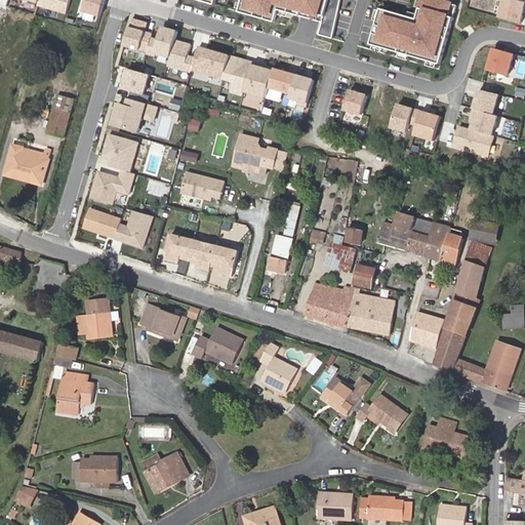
[(67,15),(71,0),(41,0),(40,5),(39,7),(67,15)]
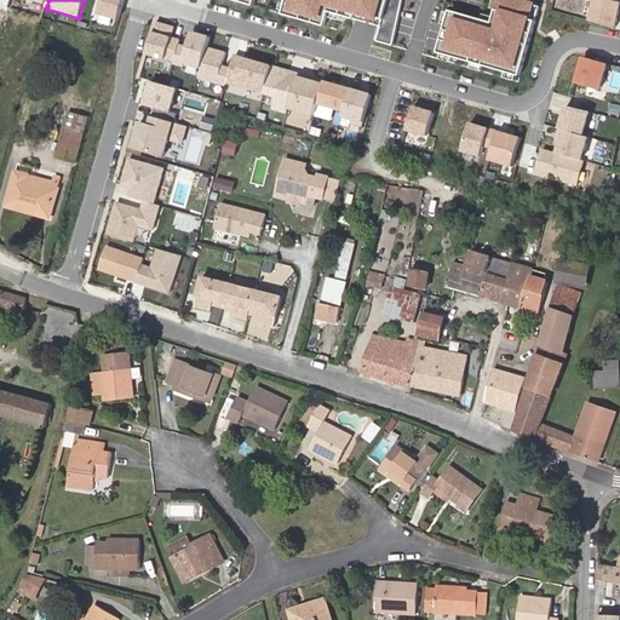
[(120,19),(125,0),(104,0),(101,13),(120,19)]
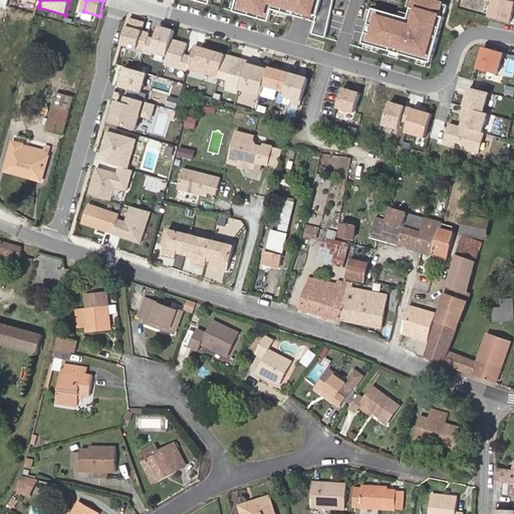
[(238,0),(235,12),(270,22),(274,9),(318,21),(315,33),(326,36),(336,0),(238,0)]
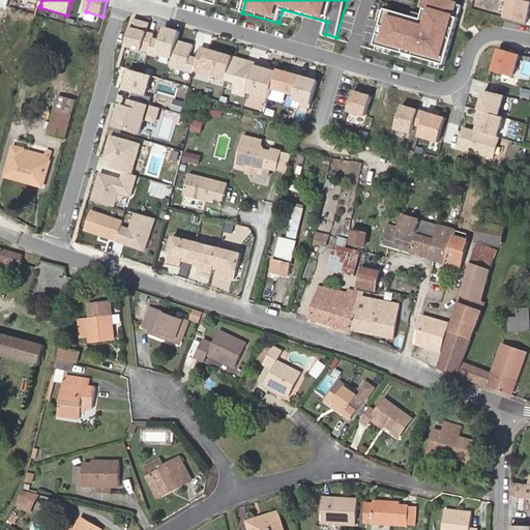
[(427,0),(421,21),(387,11),(378,45),(445,63),(462,3),(449,0),(427,0)]
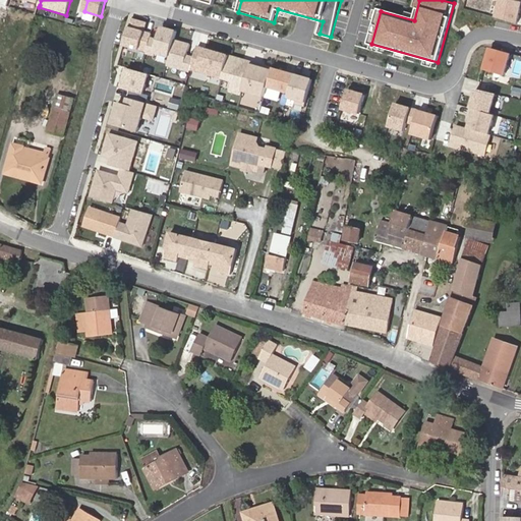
[(516,23),(520,1),(515,0),(499,0),(495,18),(516,23)]
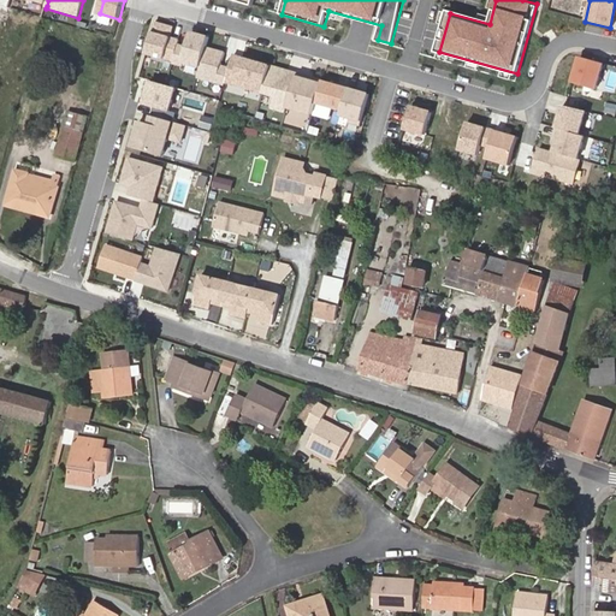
[(171,37),(175,27),(155,22),(146,54),(173,61),(178,45),(181,40),(171,37)]
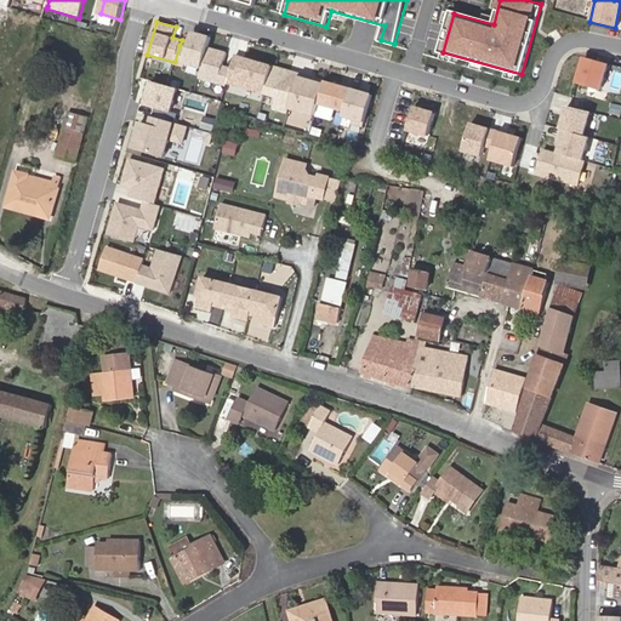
[(204,64),(209,49),(212,38),(193,32),(188,47),(180,45),(175,62),(175,63),(184,66),(187,60),(204,64)]
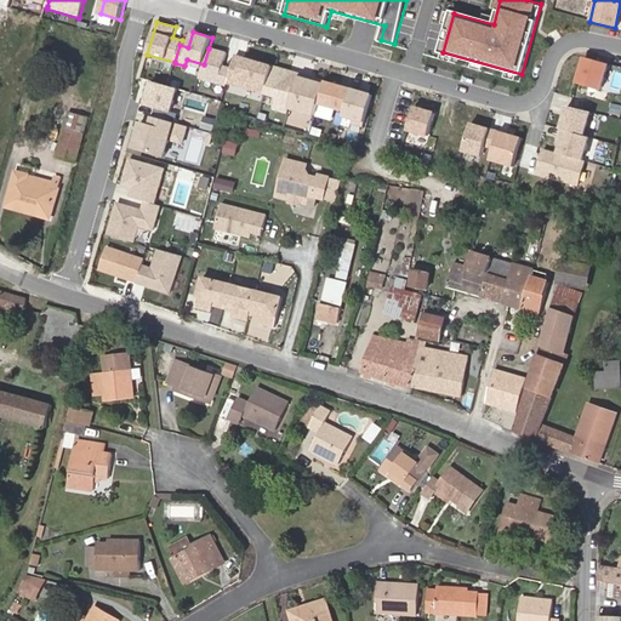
[(223,66),(227,53),(209,49),(204,64),(201,75),(228,83),(228,81),(232,68),(223,66)]
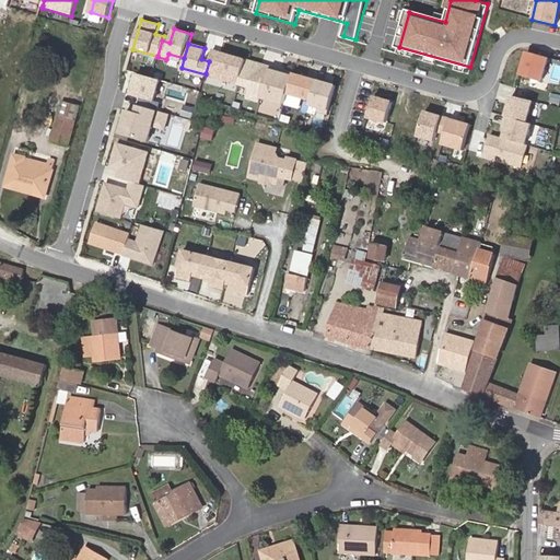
[(539,79),(545,55),(524,49),(517,73),(539,79)]
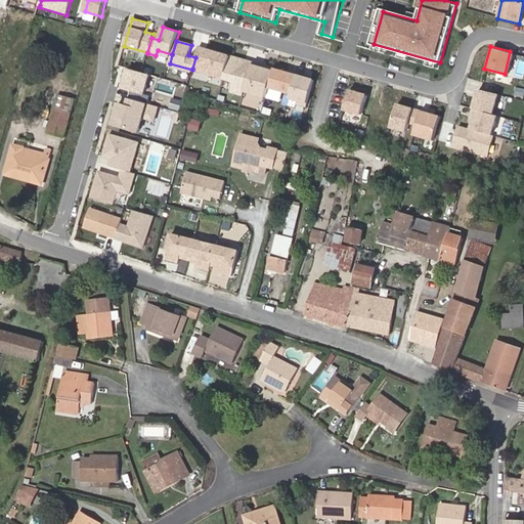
[(224,79),(230,56),(199,47),(195,57),(192,69),(201,71),(200,72),(224,79)]
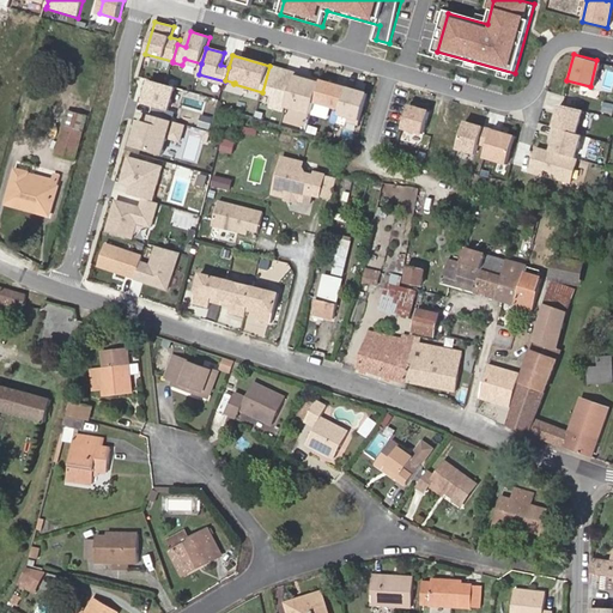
[(292,87),(283,85),(287,71),(269,66),(262,92),(274,96),(271,108),(285,111),(286,105),(292,87)]
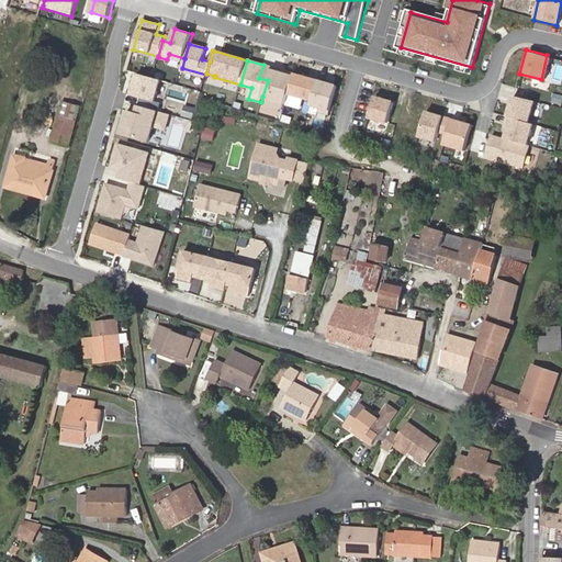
[(268,80),(271,67),(263,65),(259,78),(268,80)]
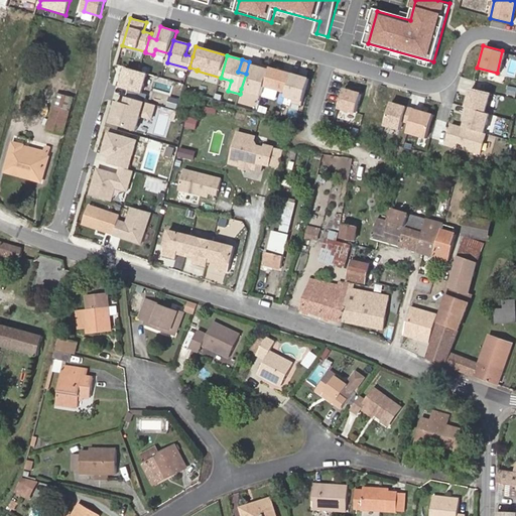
[(266,86),(271,67),(262,65),(261,67),(258,66),(259,63),(249,61),(246,74),(241,89),(263,95),(266,86)]
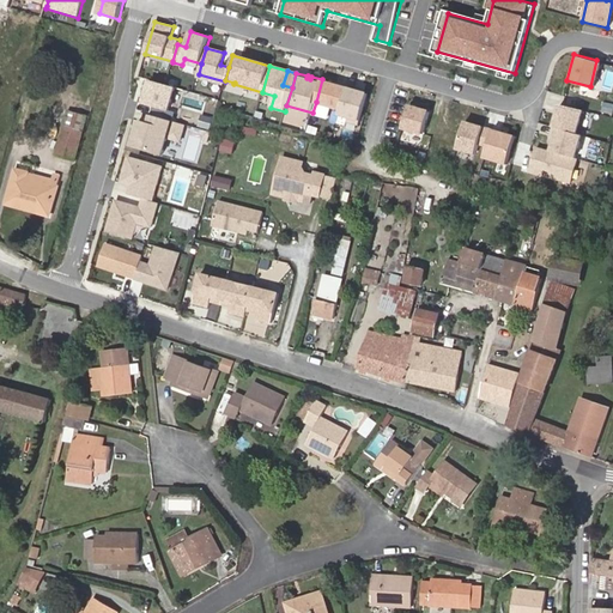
[(341,108),(349,86),(322,79),(316,102),(341,108)]
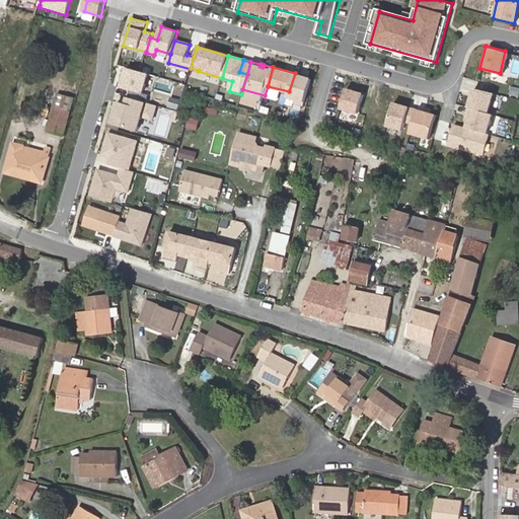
[(149,103),(151,96),(146,94),(152,75),(128,68),(122,87),(130,90),(128,97),(149,103)]
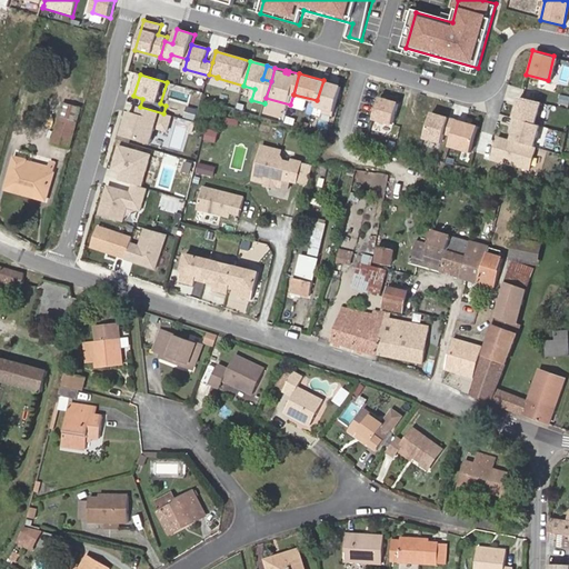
[(338,115),(346,87),(323,80),(317,100),(316,106),(323,107),(322,111),(338,115)]
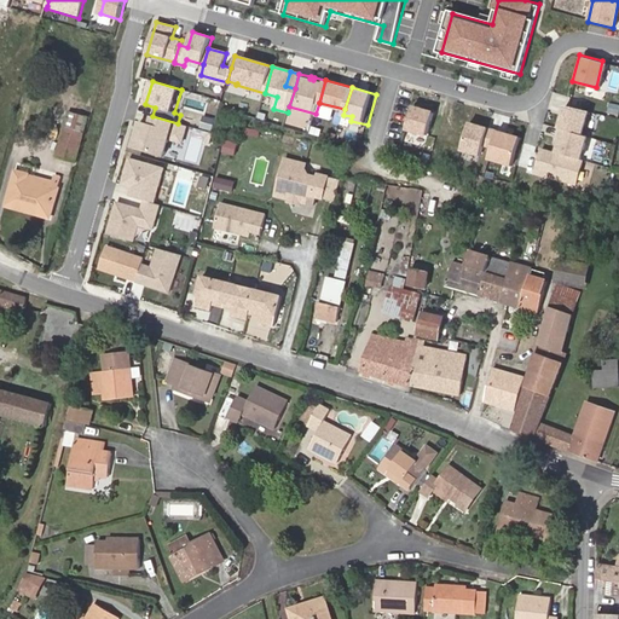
[(582,134),(589,111),(566,104),(559,128),(582,134)]
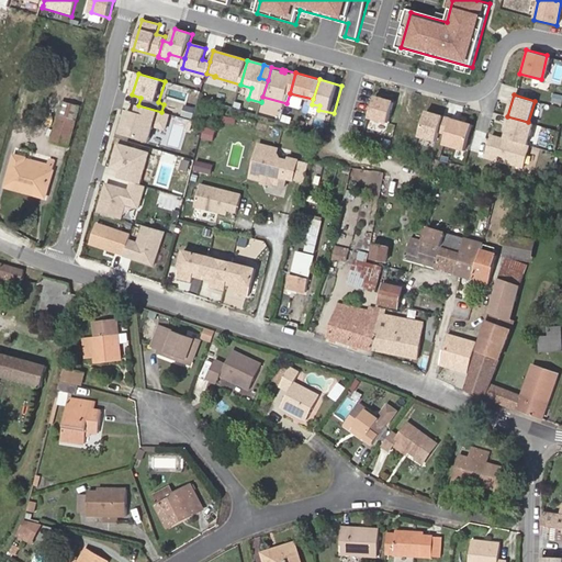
[(389,122),(394,102),(375,97),(369,116),(389,122)]
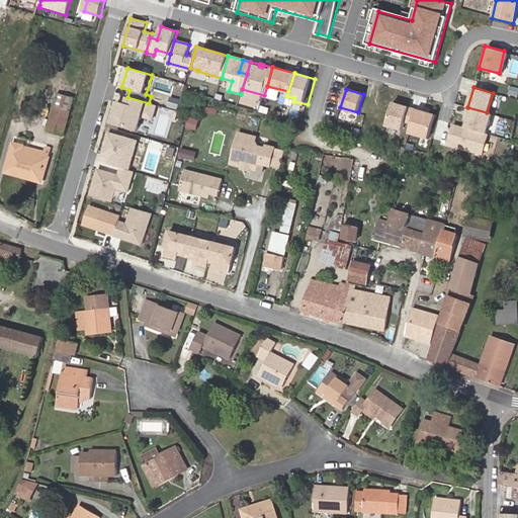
[(48,131),(62,134),(71,100),(57,96),(48,131)]
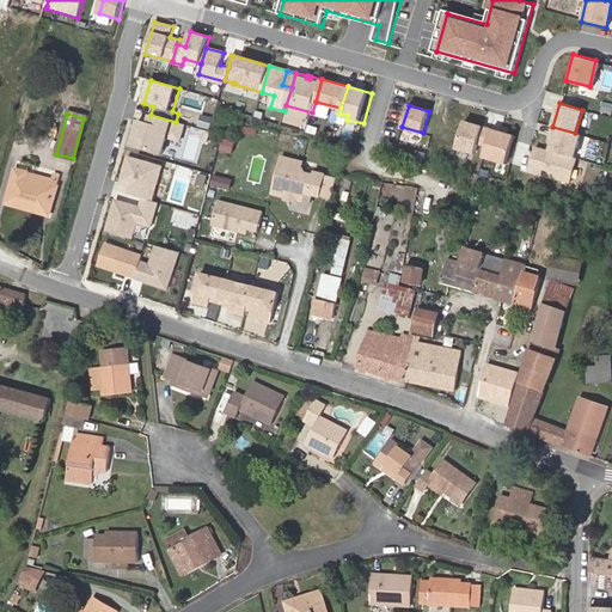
[(183,142),(188,126),(176,122),(151,115),(148,123),(144,122),(141,130),(139,130),(134,146),(165,155),(170,138),(183,142)]
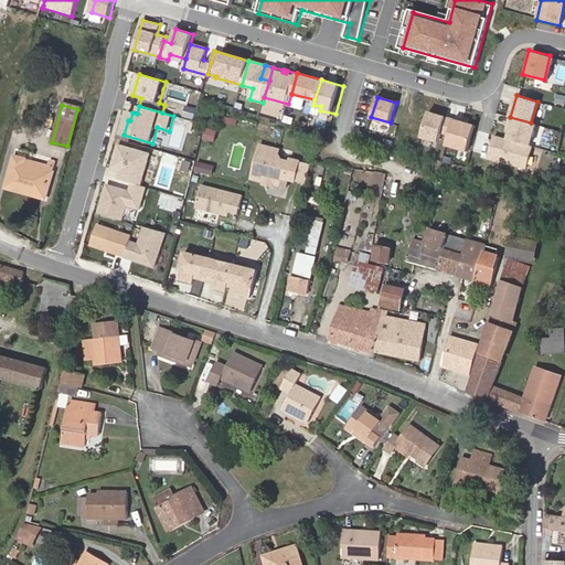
[(449,135),(454,119),(428,112),(422,137),(439,141),(441,131),(449,135)]
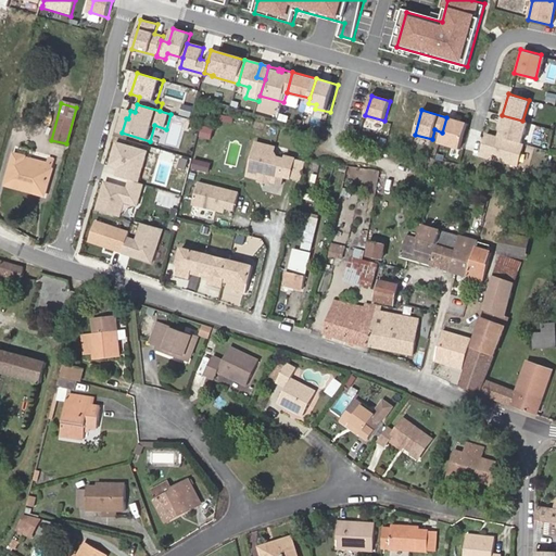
[(521,142),(528,122),(522,121),(502,115),(500,124),(503,125),(500,136),(521,142)]
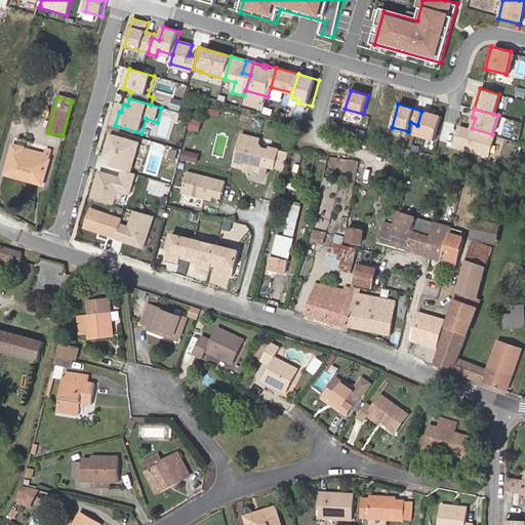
[(435,140),(441,116),(421,111),(417,125),(414,134),(435,140)]
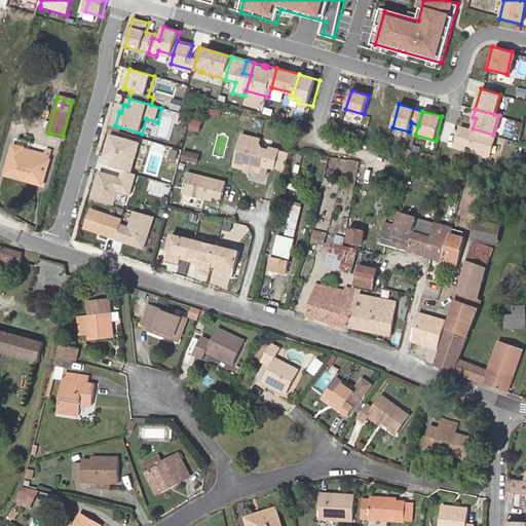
[(179,122),(182,114),(176,112),(173,120),(179,122)]
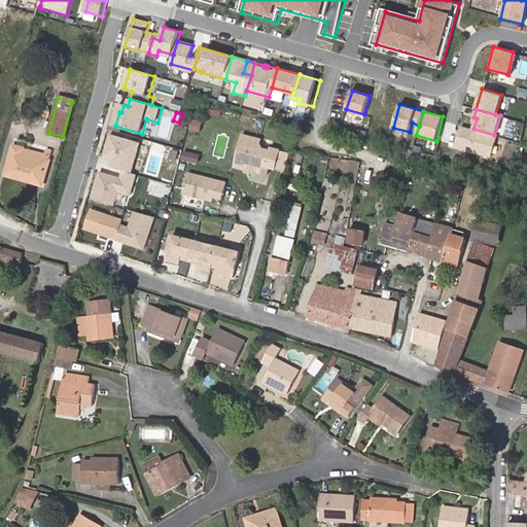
[(488,155),(494,135),(473,129),(459,125),(453,145),(473,151),(473,149),(479,150),(478,152),(488,155)]
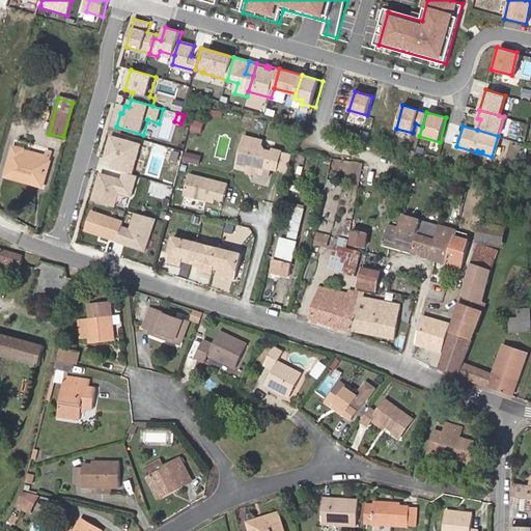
[(135,175),(143,145),(113,137),(108,156),(116,159),(115,162),(113,169),(127,172),(135,175)]
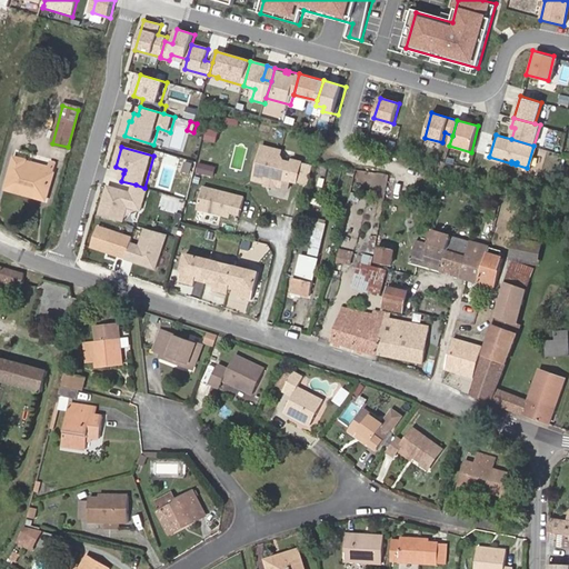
[(260,189),(268,155),(262,153),(253,188),(260,189)]
